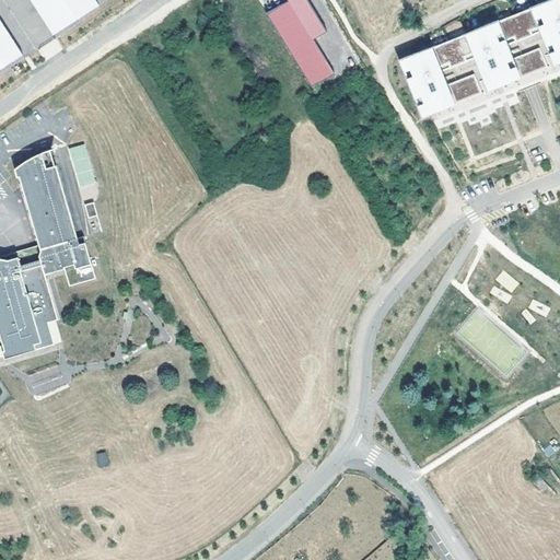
[(31,0),(54,35),(98,6),(95,0),(31,0)]
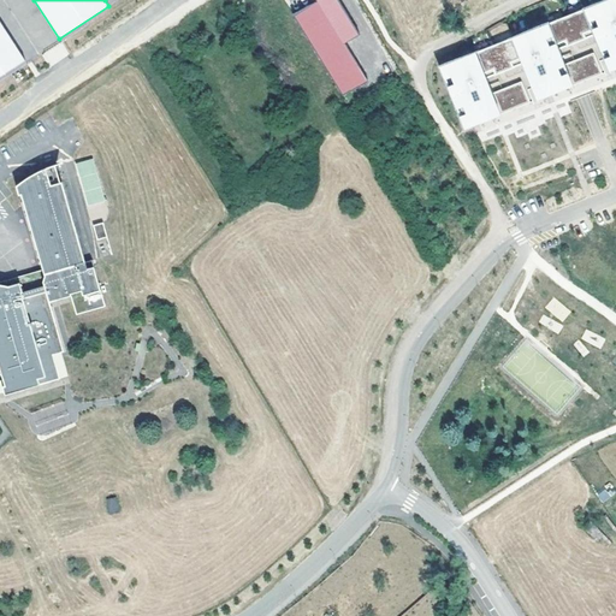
[(296,11),(338,96),(366,82),(347,41),(356,36),(338,0),(314,0),(317,1),(296,11)]
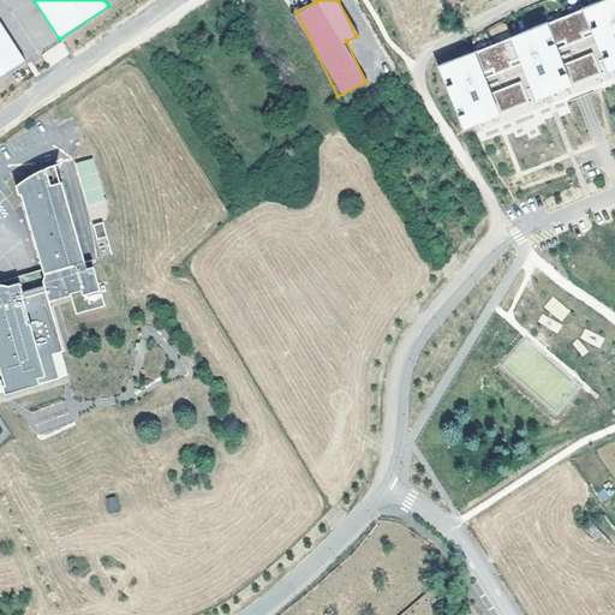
[(449,72),(443,75),(461,120),(471,117),(469,112),(477,108),(482,121),(494,115),(490,107),(496,105),(500,113),(530,101),(521,81),(509,85),(512,90),(505,94),(502,88),(491,93),(485,78),(496,73),(494,69),(511,61),(512,67),(523,63),(533,91),(543,88),(541,83),(549,79),(554,91),(566,87),(562,78),(568,76),(572,84),(602,72),(593,52),(581,55),(584,61),(577,64),(574,59),(563,64),(557,48),(568,45),(566,39),(581,33),(584,37),(593,34),(605,63),(614,58),(613,54),(614,52),(614,1),(614,0),(599,0),(590,5),(593,13),(589,16),(585,6),(568,13),(566,9),(561,11),(562,16),(547,23),(550,31),(544,34),(541,24),(518,34),(521,42),(517,45),(513,36),(496,43),(494,39),(489,41),(491,45),(475,52),(478,60),(472,63),(469,54),(446,64),(449,72)]
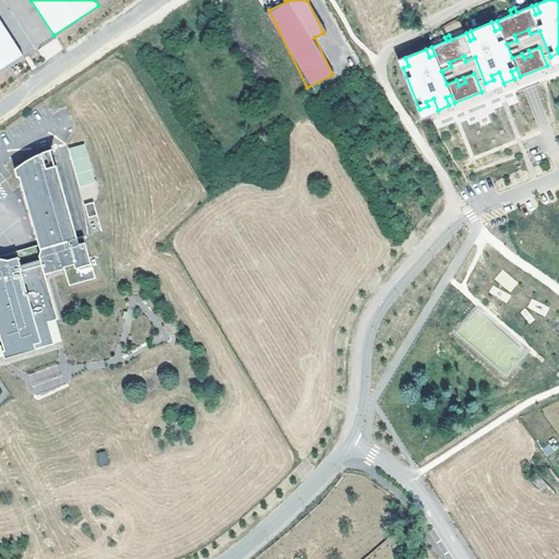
[(0,69),(23,55),(0,19),(0,69)]
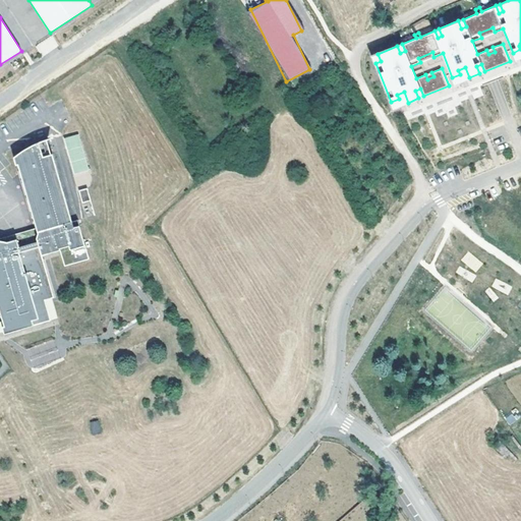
[(167,25),(156,32),(159,38),(170,31),(167,25)]
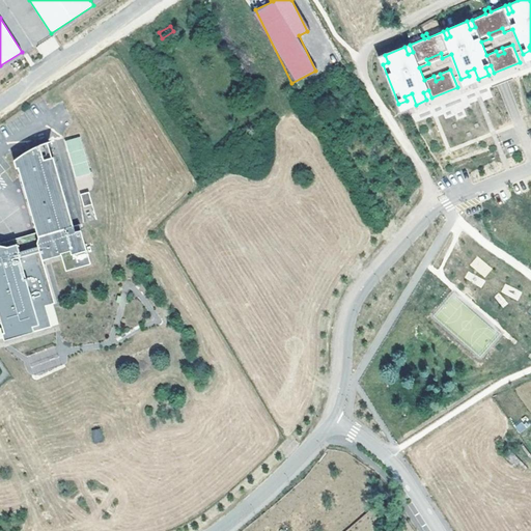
[(502,28),(488,33),(491,38),(504,32),(502,28)]
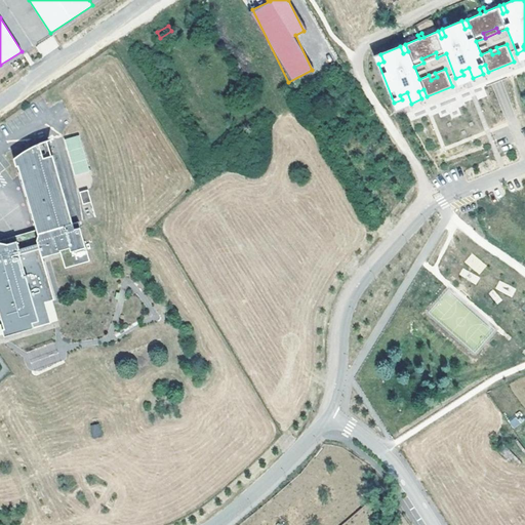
[(436,52),(421,58),(423,63),(437,57),(436,52)]
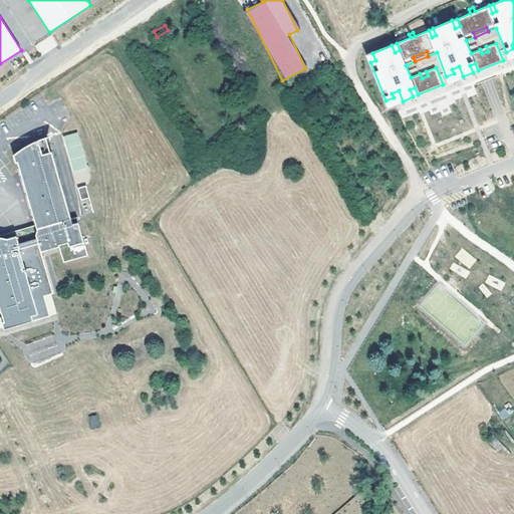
[(372,53),(367,55),(370,62),(375,60),(372,53)]
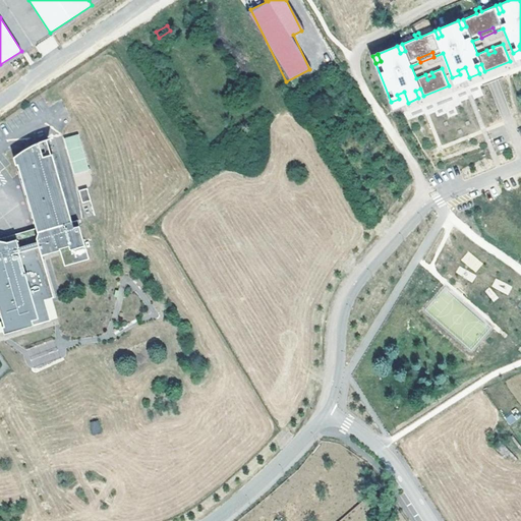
[(460,74),(452,77),(455,83),(469,77),(465,67),(458,70),(460,74)]
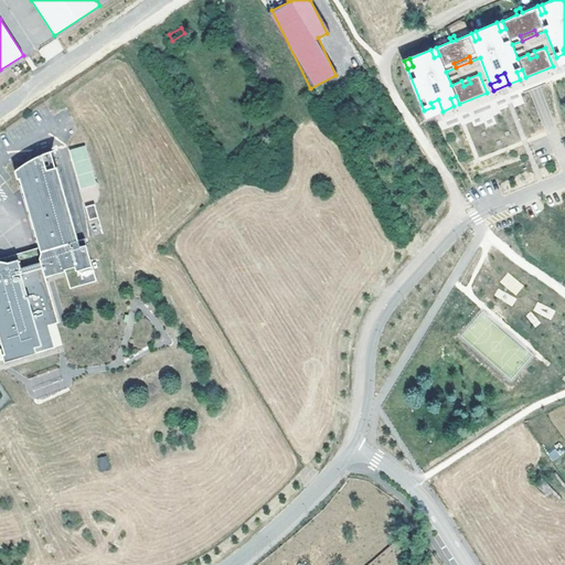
[(433,107),(424,110),(427,117),(443,112),(438,99),(430,103),(433,107)]
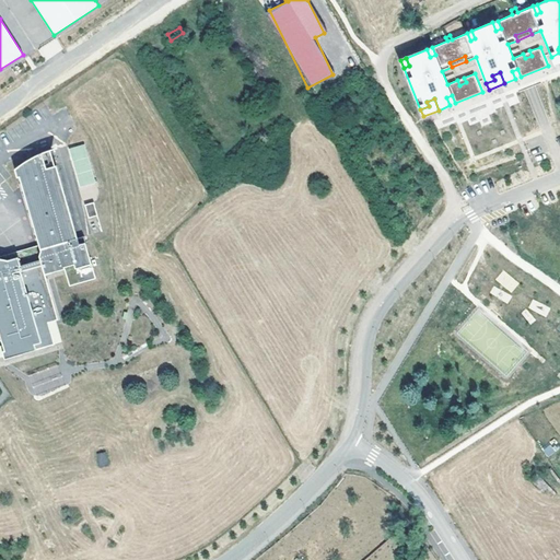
[(88,144),(71,147),(77,186),(93,184),(88,144)]
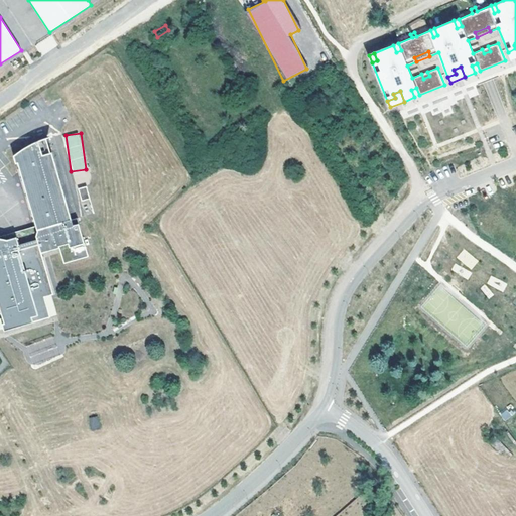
[(41,139),(38,140),(42,154),(52,152),(48,138),(45,138),(41,139)]
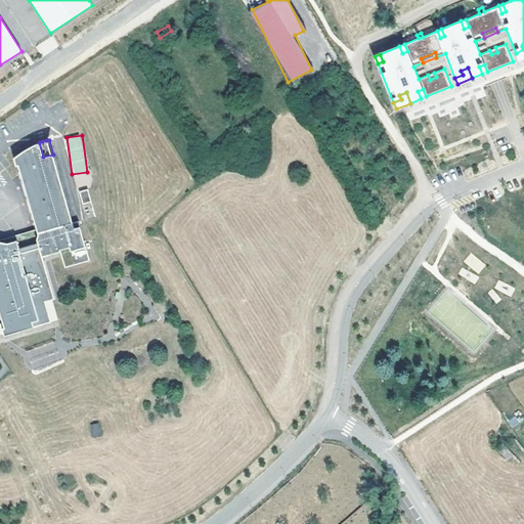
[(35,234),(7,243),(0,241),(0,314),(1,317),(0,316),(0,322),(2,322),(3,326),(1,328),(3,335),(50,321),(44,301),(53,299),(41,256),(60,251),(64,265),(89,258),(78,221),(72,223),(53,155),(43,157),(39,142),(38,142),(33,144),(29,146),(25,148),(20,150),(16,154),(13,157),(35,234)]
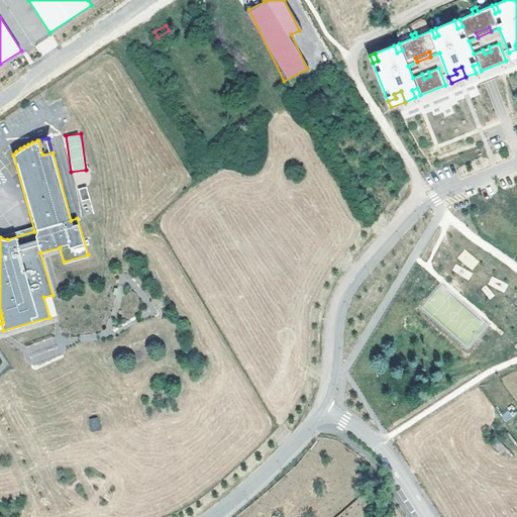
[(86,187),(78,189),(82,201),(90,199),(86,187)]
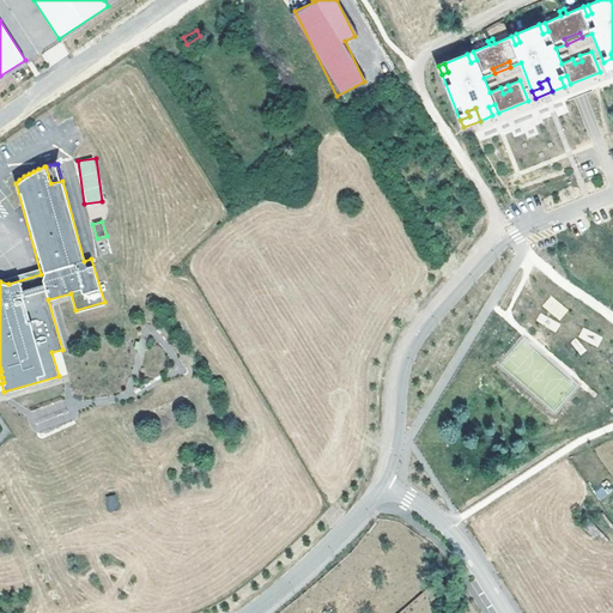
[(594,492),(600,501),(608,495),(602,487),(594,492)]
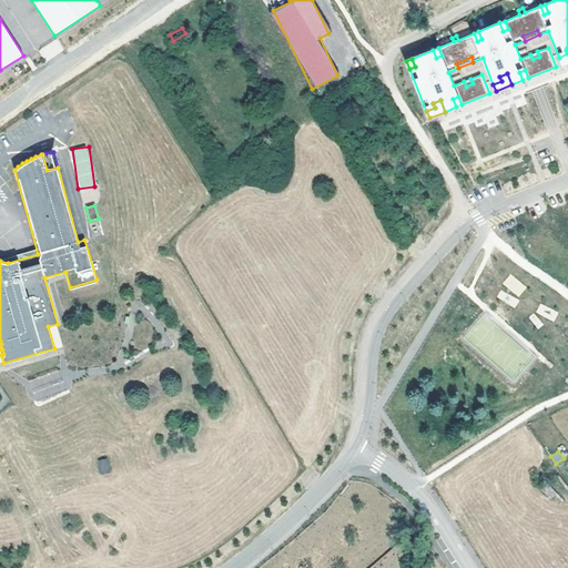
[(107,458),(97,460),(101,474),(111,470),(107,458)]
